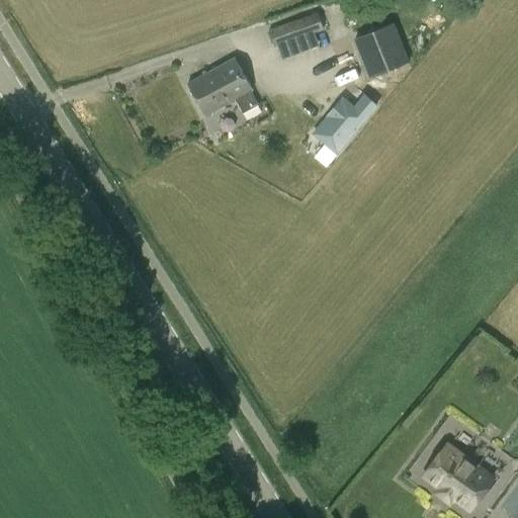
[(312,49),(301,17),(268,29),(274,47),(277,46),(281,59),(312,49)]
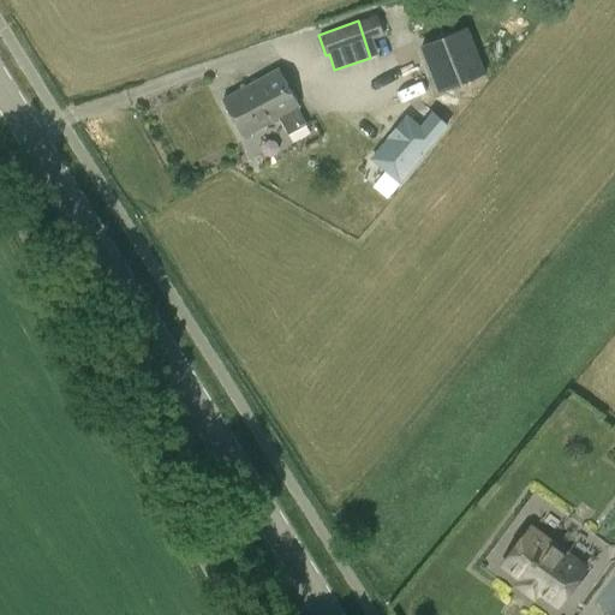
[(467,29),(422,47),(441,91),(485,72),(467,29)]
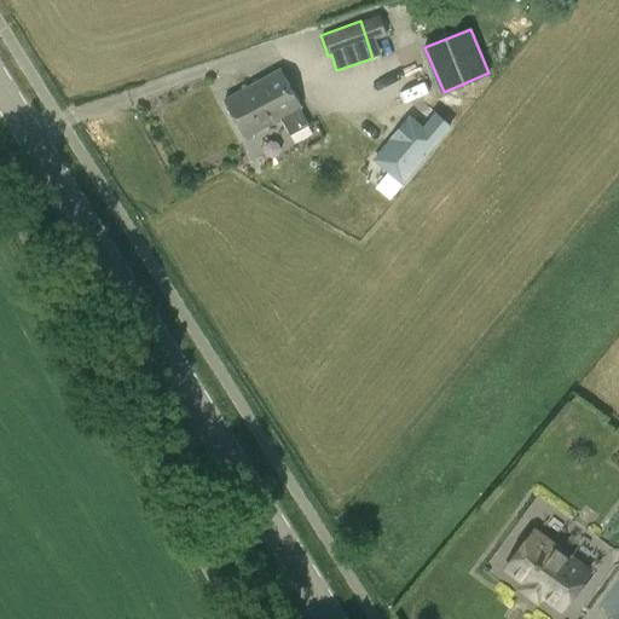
[(308,125),(299,106),(300,105),(278,68),(225,98),(247,137),(281,116),(291,134),(308,125)]
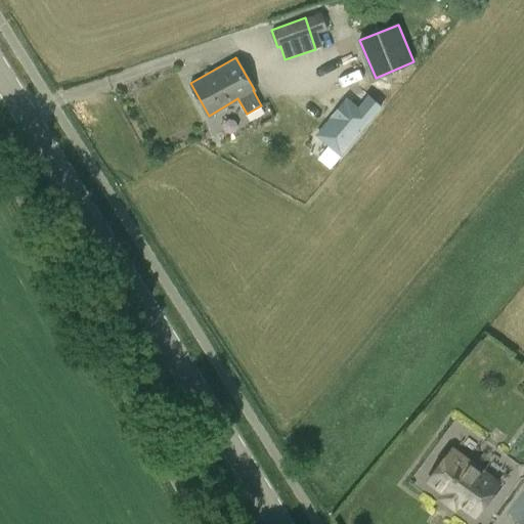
[(348,98),(316,135),(340,155),(381,105),(366,94),(357,105),(348,98)]
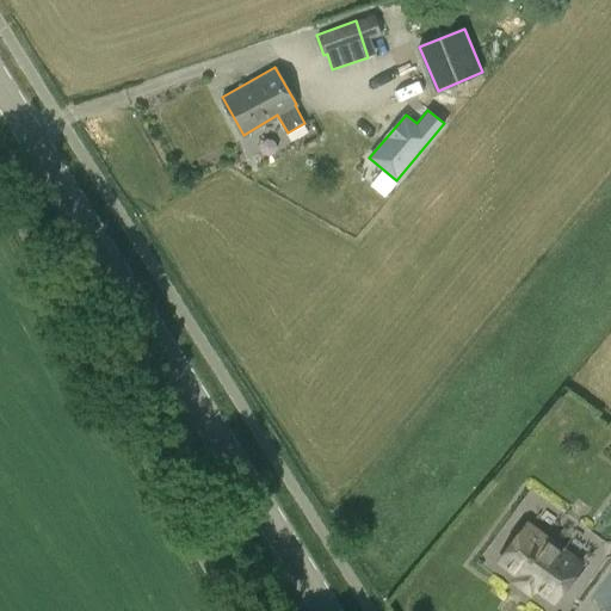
[(586,565),(532,525),(506,560),(561,599),(586,565)]
